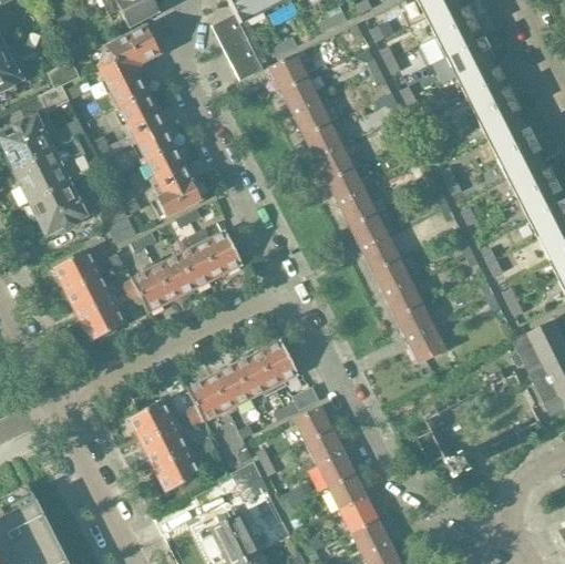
[(112,0),(104,4),(109,14),(120,9),(129,27),(158,11),(153,0),(112,0)]
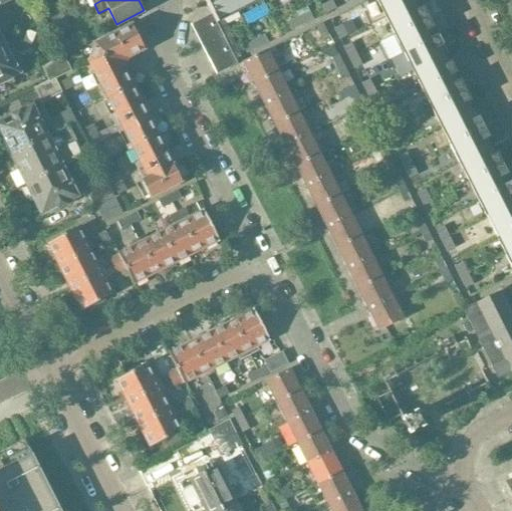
[(240,10),(235,0),(206,0),(215,17),(217,21),(222,19),(240,10)]
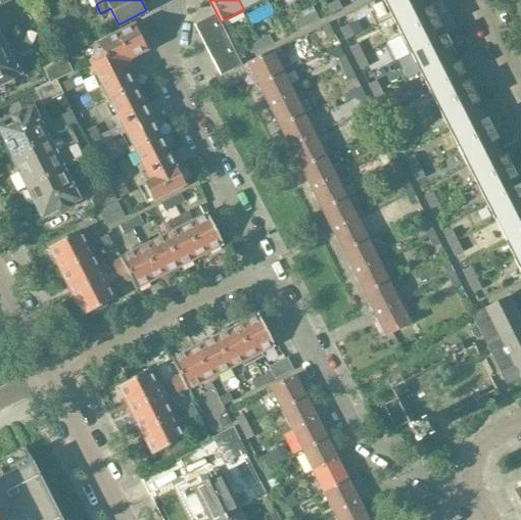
[(239,0),(244,10),(264,0),(239,0)]
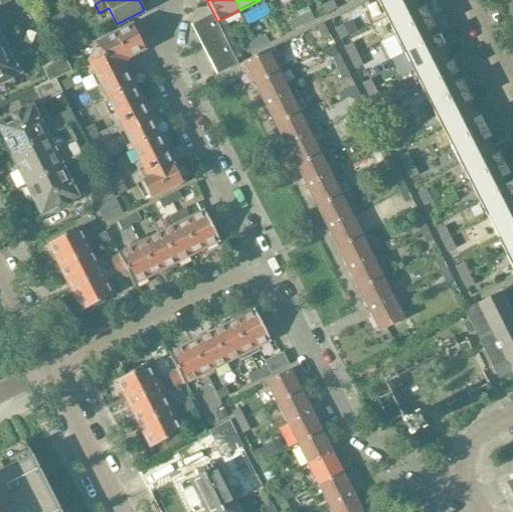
[(337,6),(334,0),(332,0),(323,4),(326,11),(337,6)]
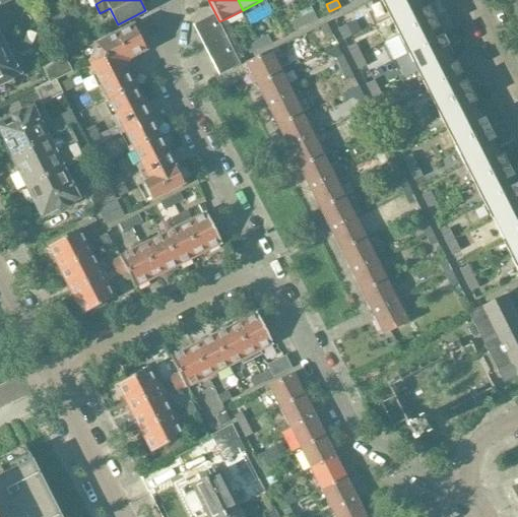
[(382,0),(390,14),(416,0),(382,0)]
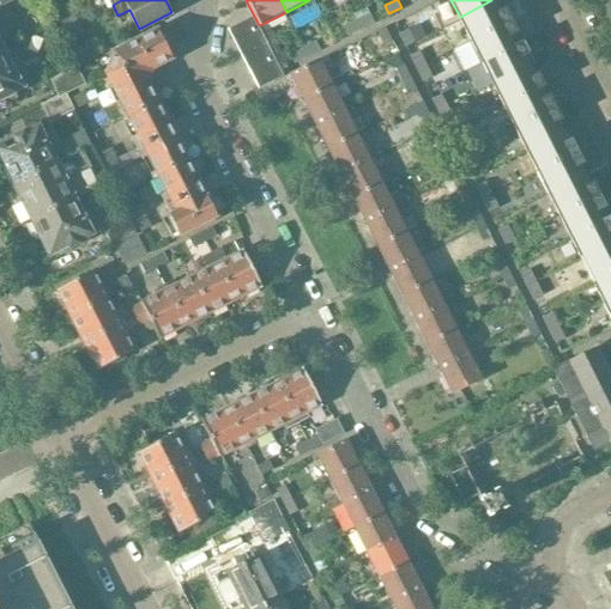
[(512,18),(502,0),(491,0),(460,17),(471,38),(512,18)]
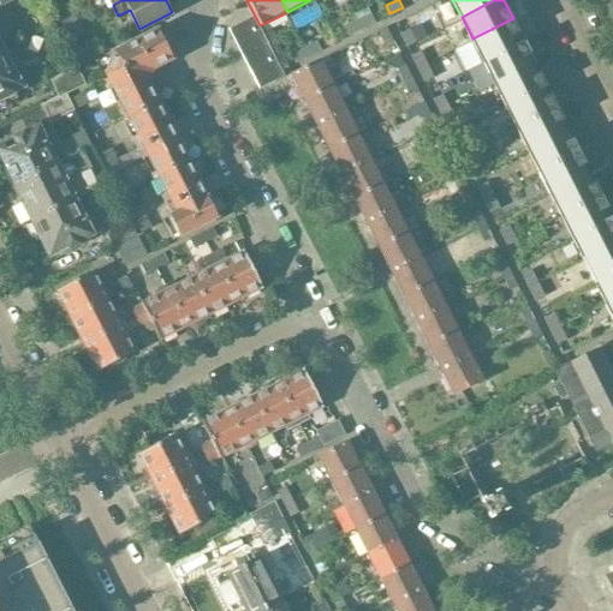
[(320,3),(295,12),(299,24),(325,13),(320,3)]
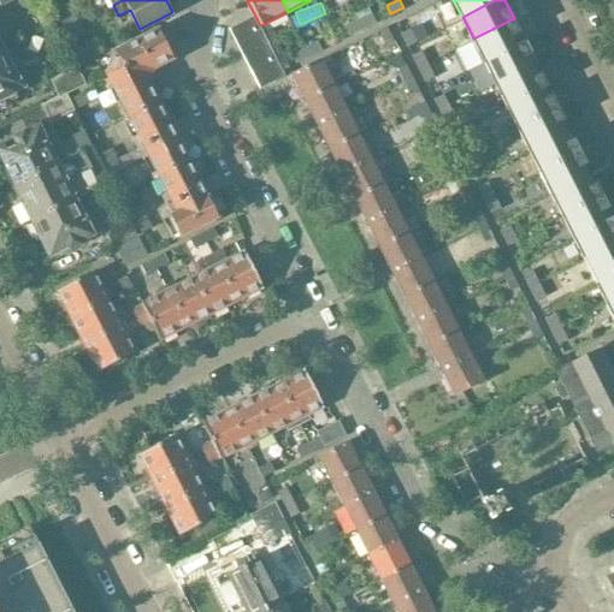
[(83,10),(76,13),(63,21),(66,28),(80,22),(87,18),(83,10)]
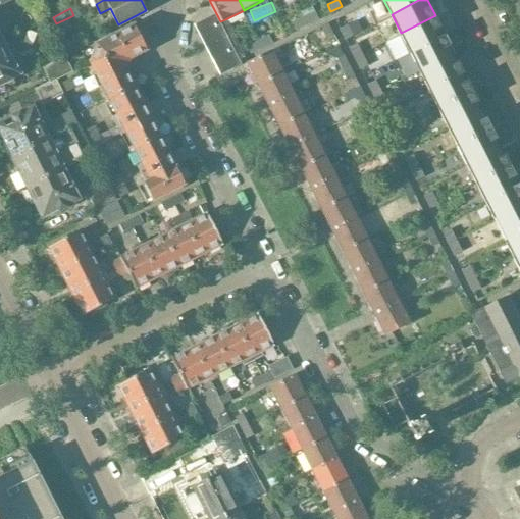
[(34,14),(38,21),(46,17),(42,10),(34,14)]
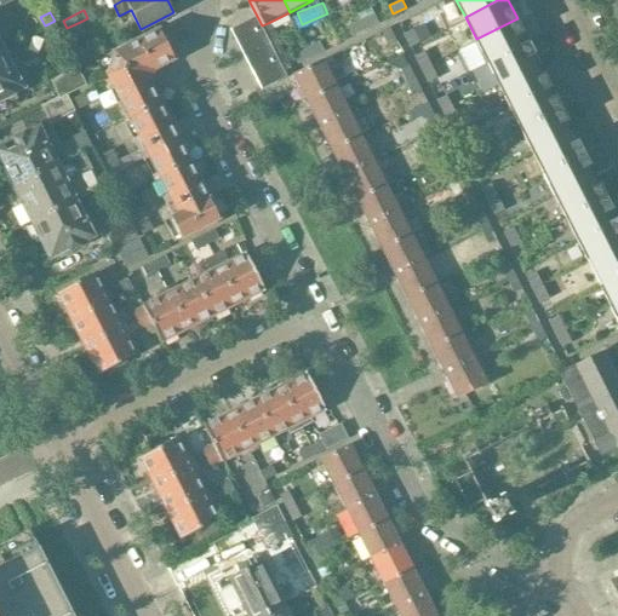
[(379,21),(375,12),(361,18),(366,28),(379,21)]
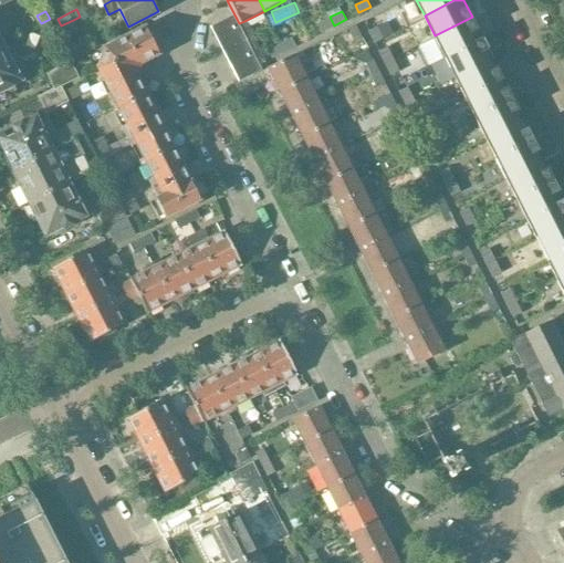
[(334,25),(330,17),(317,23),(322,31),(334,25)]
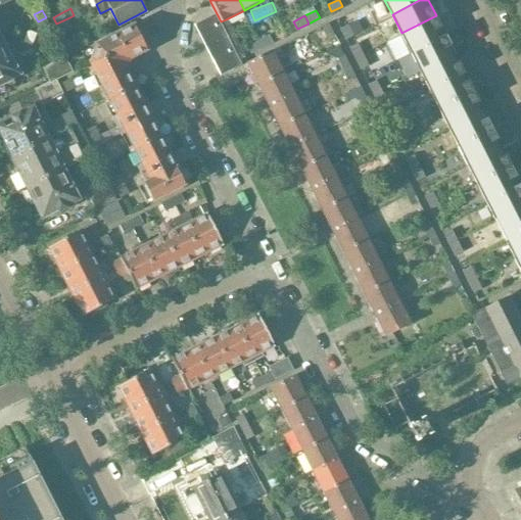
[(445,35),(436,15),(401,33),(411,52),(445,35)]
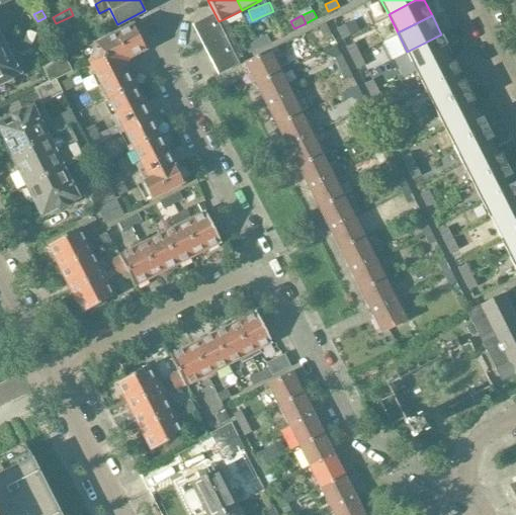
[(46,17),(37,21),(40,28),(50,24),(46,17)]
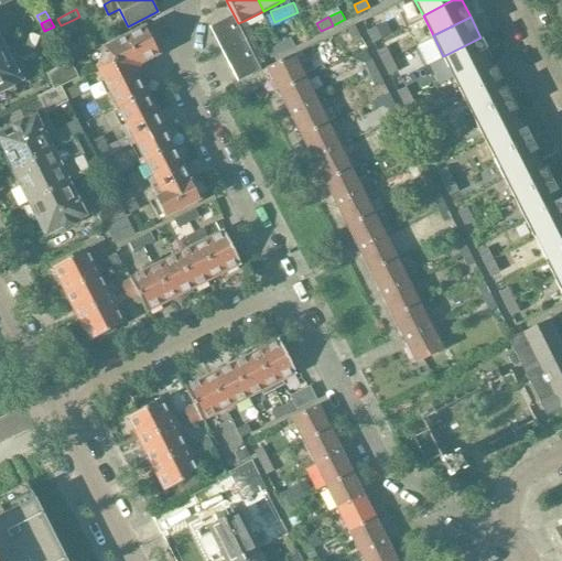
[(263,60),(244,21),(238,23),(236,19),(233,21),(229,20),(218,25),(217,29),(239,73),(242,74),(254,67),(255,64),(263,60)]
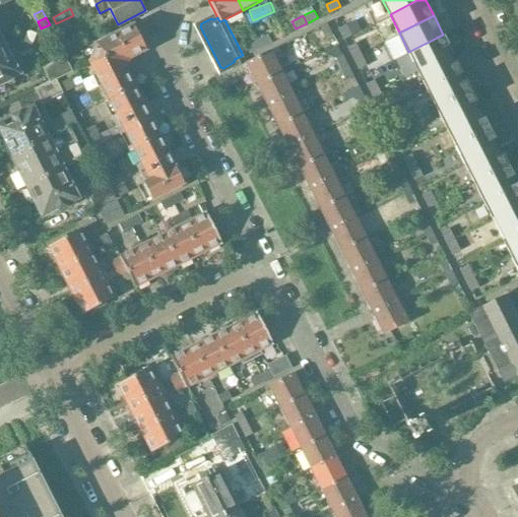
[(71,25),(67,18),(56,23),(60,31),(71,25)]
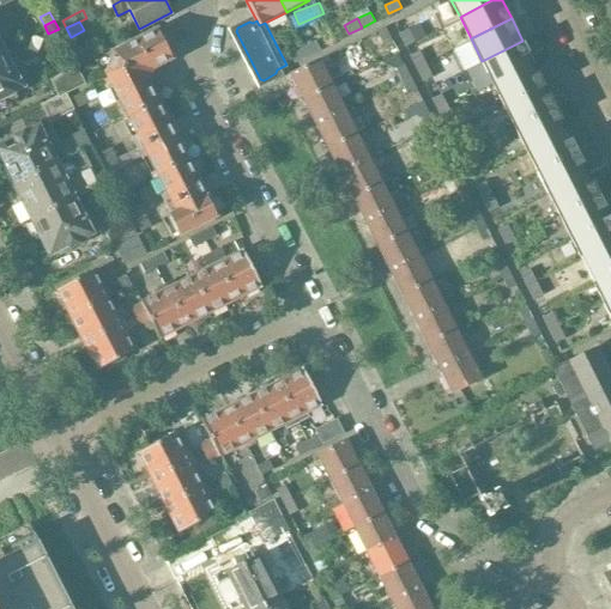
[(386,25),(377,29),(383,42),(392,37),(386,25)]
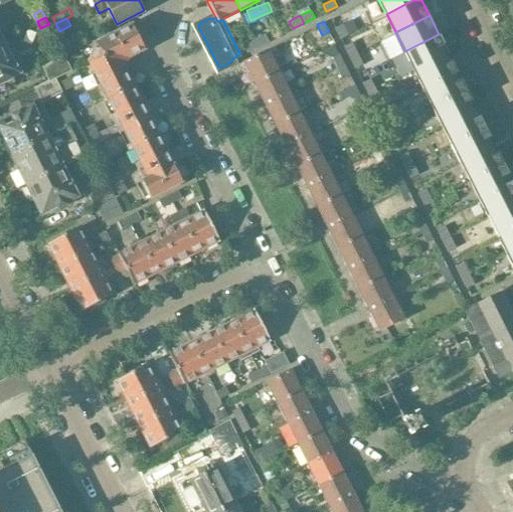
[(95,42),(92,51),(126,62),(128,57),(145,48),(133,23),(95,42)]
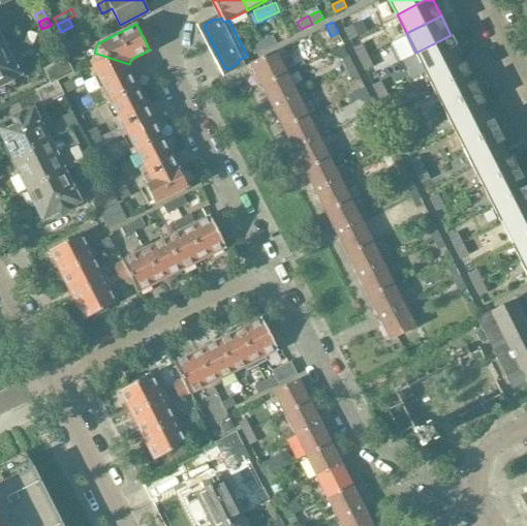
[(358,35),(352,24),(345,28),(350,39),(358,35)]
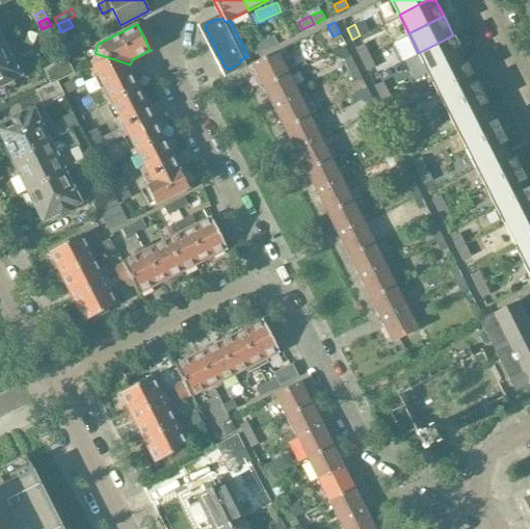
[(279,42),(274,34),(263,40),(267,47),(279,42)]
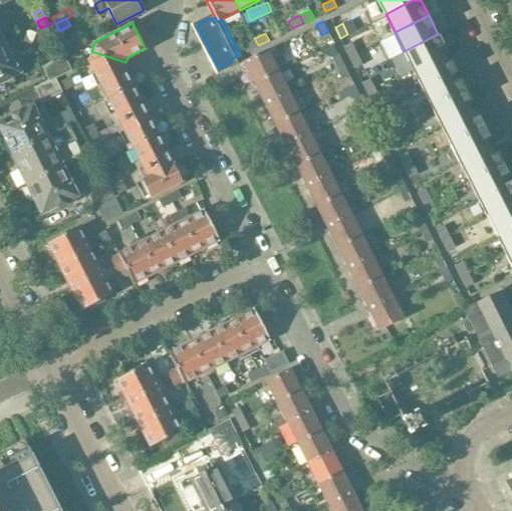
[(447,52),(438,34),(404,51),(413,69),(447,52)]
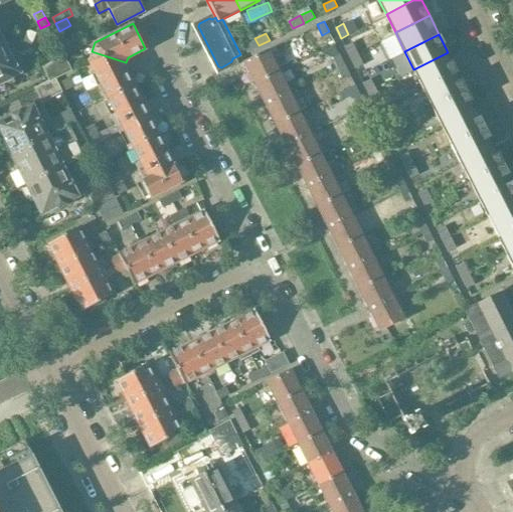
[(71,36),(64,39),(68,49),(76,45),(71,36)]
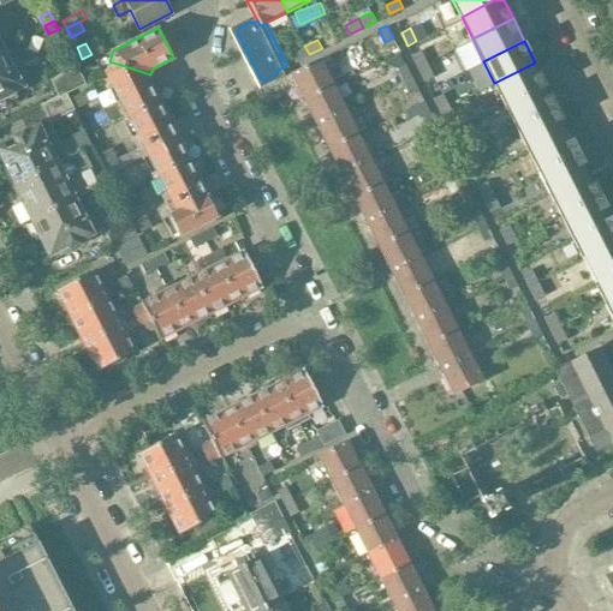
[(5,45),(0,47),(0,105),(18,96),(15,90),(25,85),(5,45)]
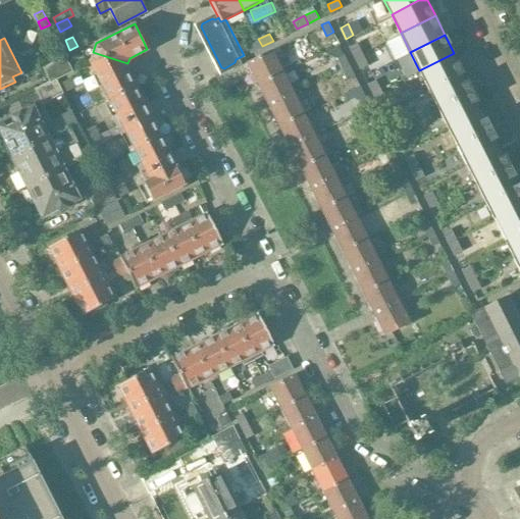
[(262,46),(258,39),(247,45),(251,52),(262,46)]
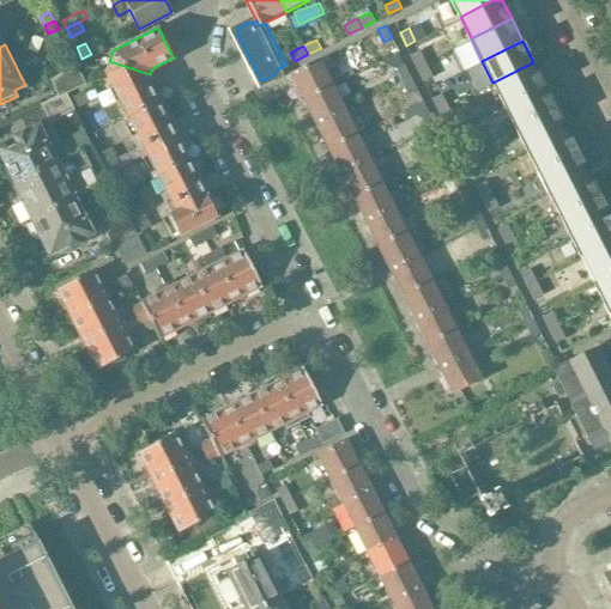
[(425,62),(419,49),(411,54),(417,67),(425,62)]
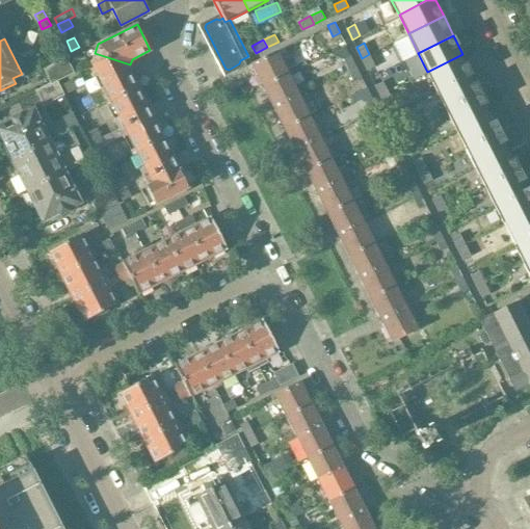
[(345,47),(330,53),(342,58),(344,58),(349,55),(345,47)]
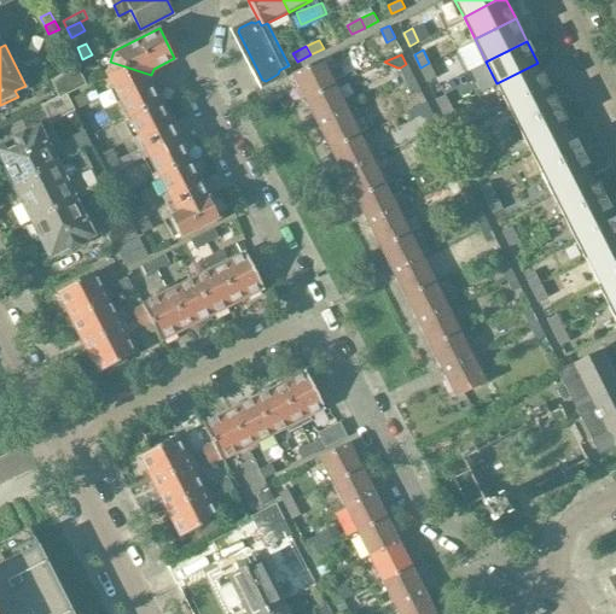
[(294,74),(307,99),(336,85),(323,58),(294,74)]
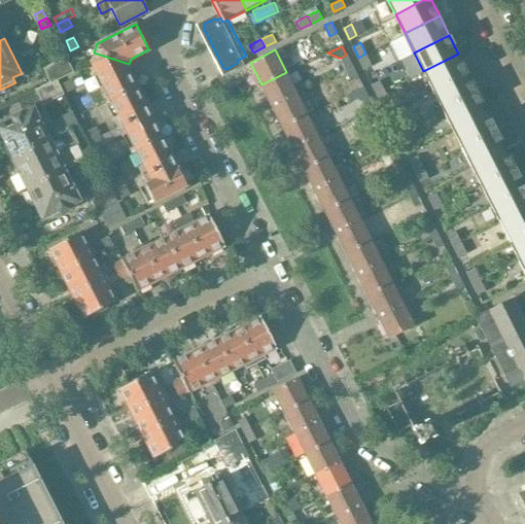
[(129,64),(94,53),(91,61),(110,99),(136,85),(128,68),(129,64)]
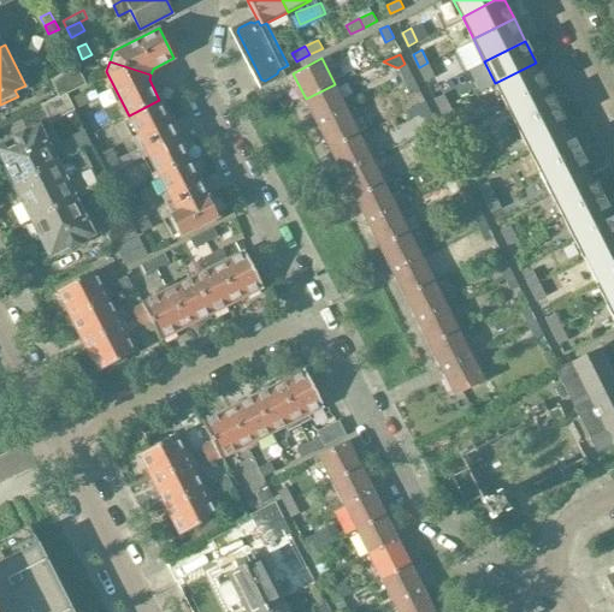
[(399,67),(405,79),(413,76),(407,63),(405,64),(399,67)]
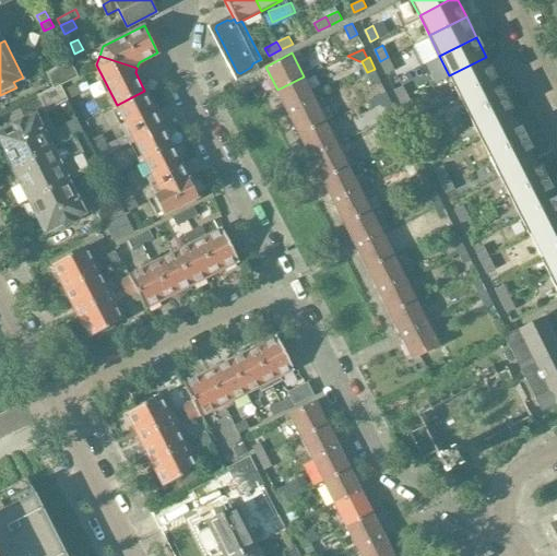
[(394,69),(388,57),(380,61),(387,73),(394,69)]
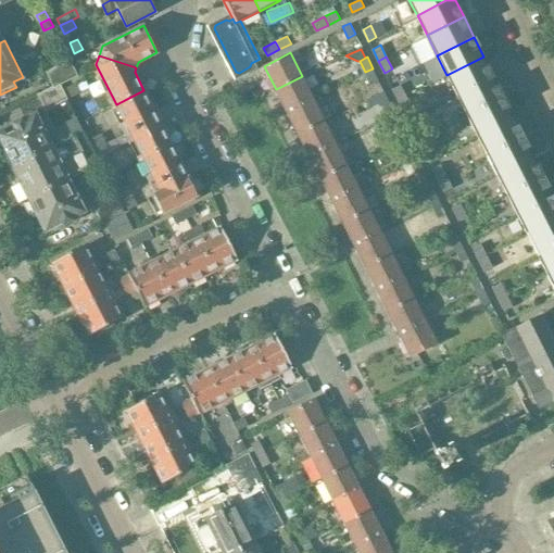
[(493,76),(483,57),(447,75),(457,95),(493,76)]
